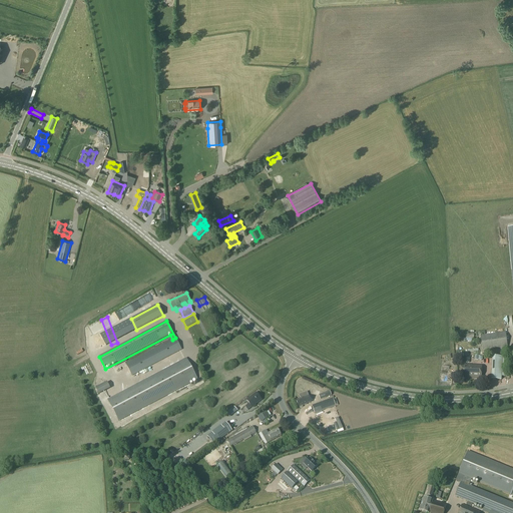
[(496,322),(497,324),(492,325),(493,330),(501,329),(500,321),(496,322)]
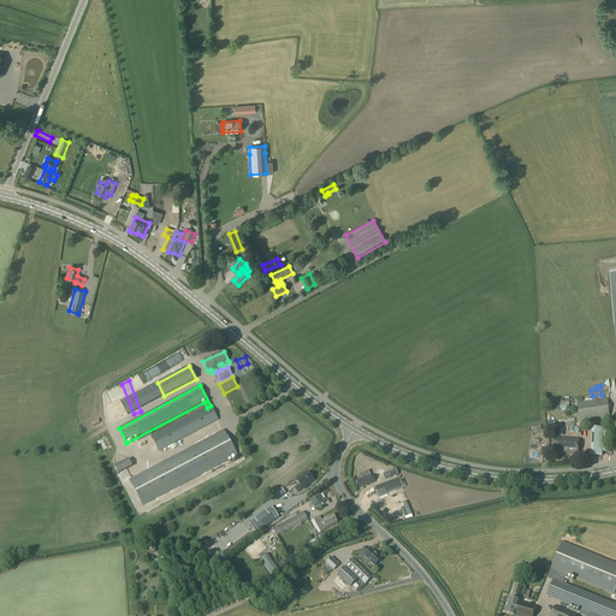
[(143,386),(137,389),(142,403),(147,401),(143,386)]
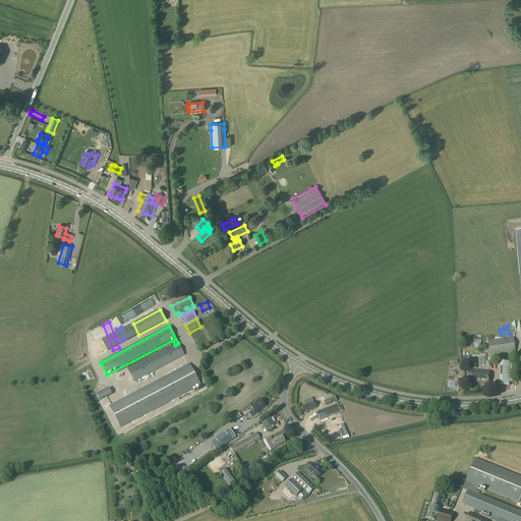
[(102,355),(108,353),(98,328),(91,331),(102,355)]
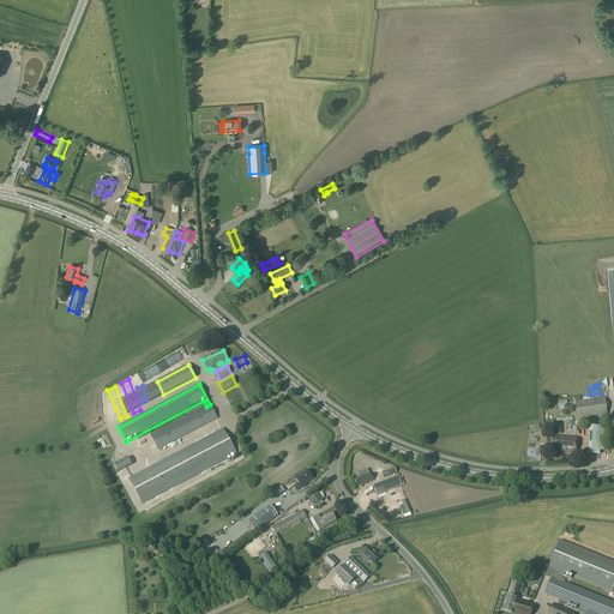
[(565,407),(565,397),(558,398),(558,402),(555,402),(555,407),(565,407)]
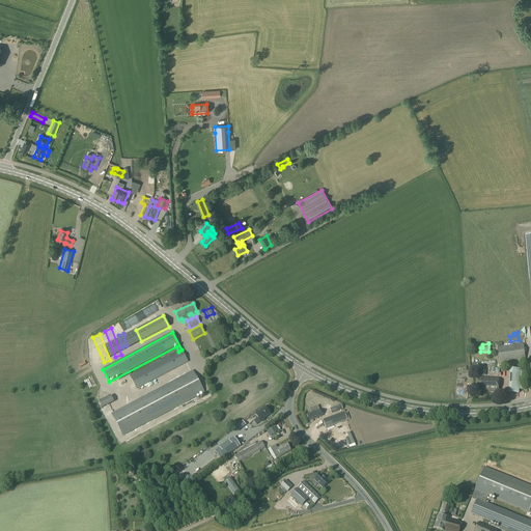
[(499,363),(525,359),(523,343),(497,347),(499,363)]
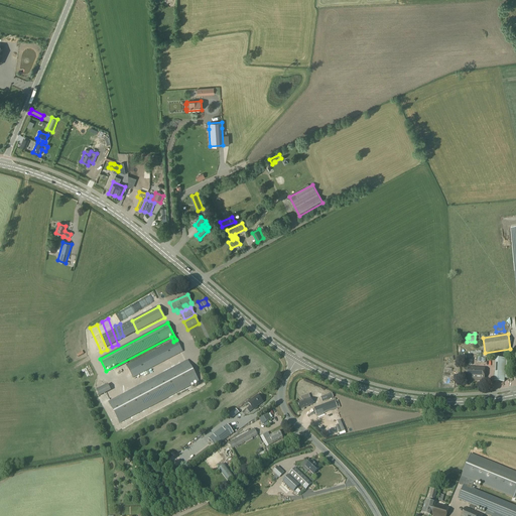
[(183,352),(176,340),(173,342),(126,366),(133,379),(183,352)]
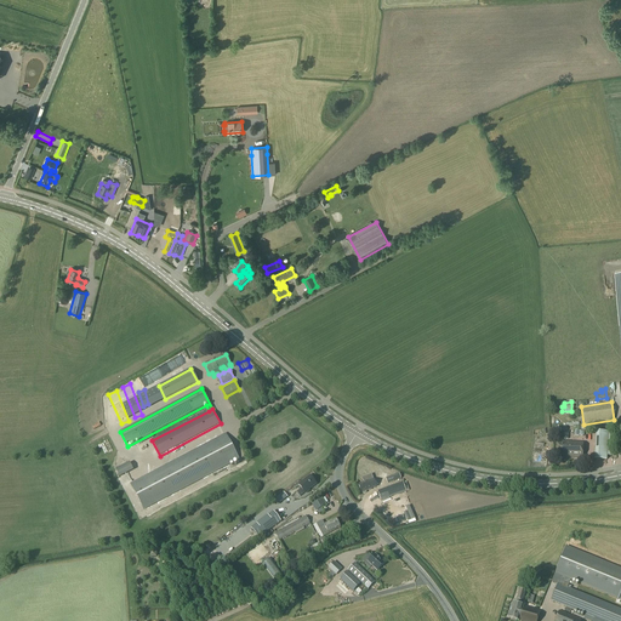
[(596,432),(594,460),(607,460),(607,456),(613,456),(614,432),(608,432),(608,433),(596,432)]
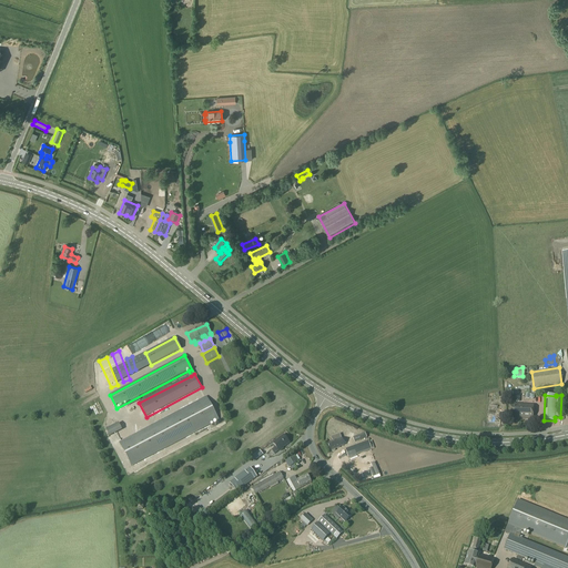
[(132,467),(219,421),(206,397),(120,444),(132,467)]
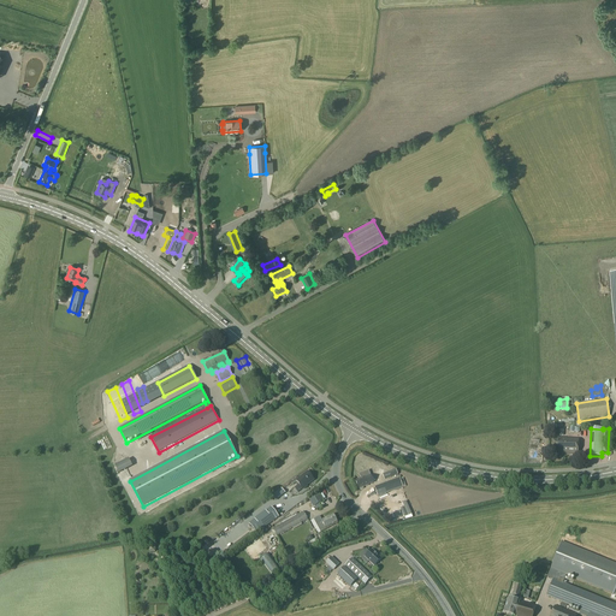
[(578,455),(578,439),(554,438),(552,454),(562,455),(562,454),(578,455)]
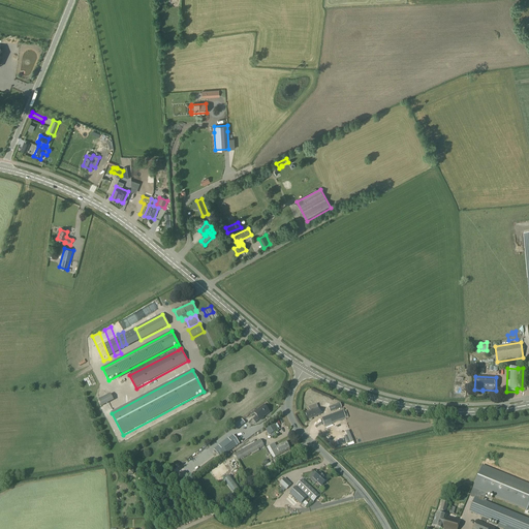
[(114,386),(81,401),(83,406),(95,401),(98,408),(112,402),(107,395),(104,397),(103,395),(115,390),(114,386)]
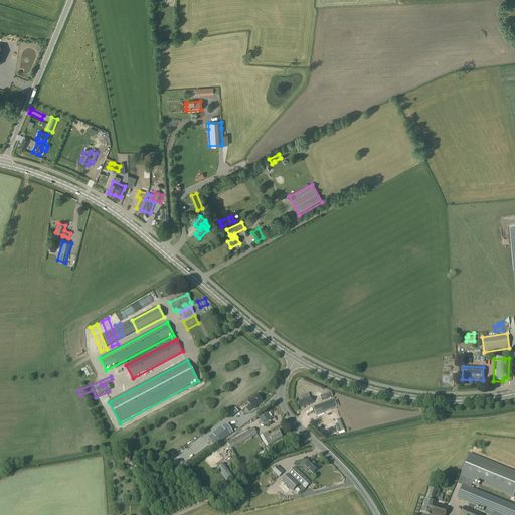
[(321,401),(332,397),(331,393),(320,397),(321,401)]
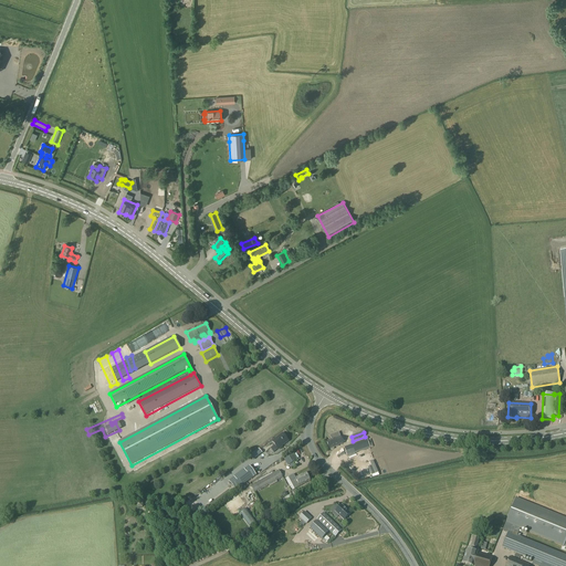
[(332,440),(326,442),(328,450),(329,449),(331,450),(333,450),(334,449),(333,448),(337,447),(337,446),(343,444),(338,433),(329,436),(332,440)]
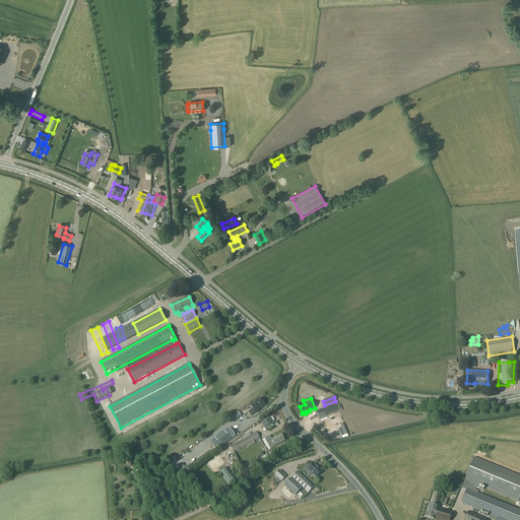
[(255,413),(259,411),(258,410),(264,406),(260,399),(250,406),(255,413)]
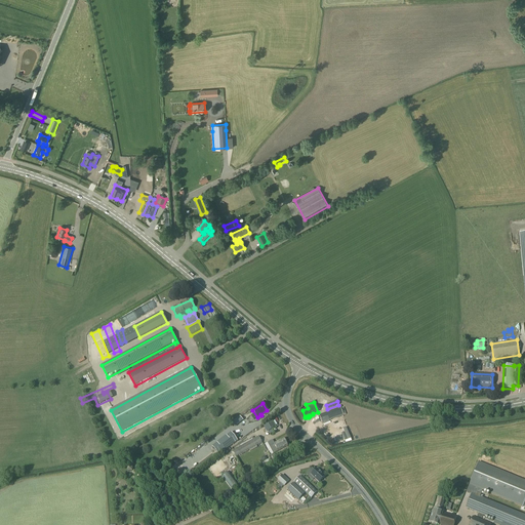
[(340,408),(319,415),(322,423),(346,415),(342,407),(340,408)]
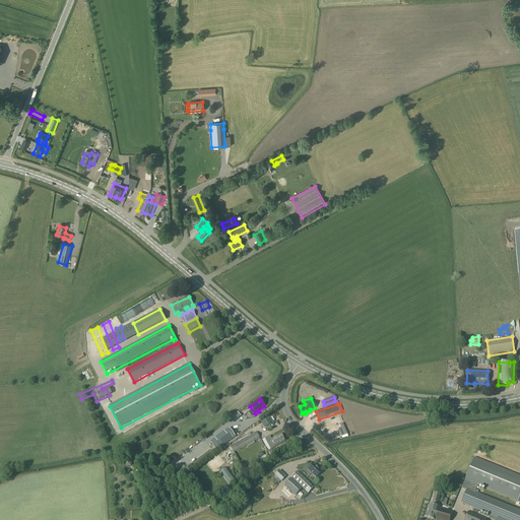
[(267,431),(271,428),(269,426),(272,424),(267,415),(259,420),(264,429),(265,428),(267,431)]
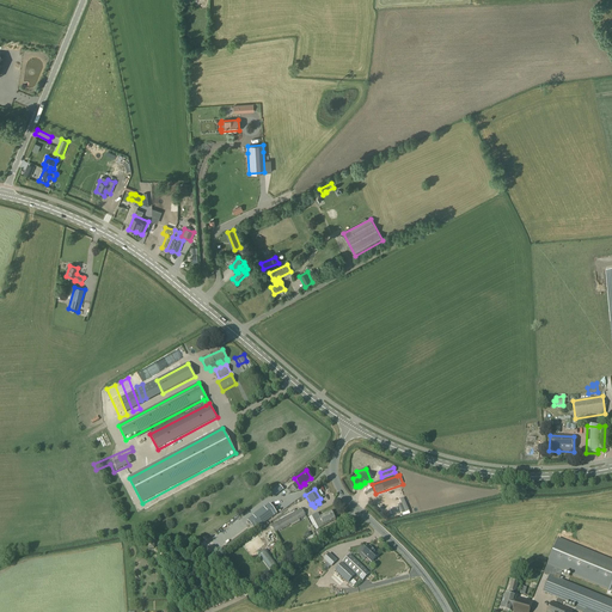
[(257,530),(280,513),(273,503),(250,520),(257,530)]
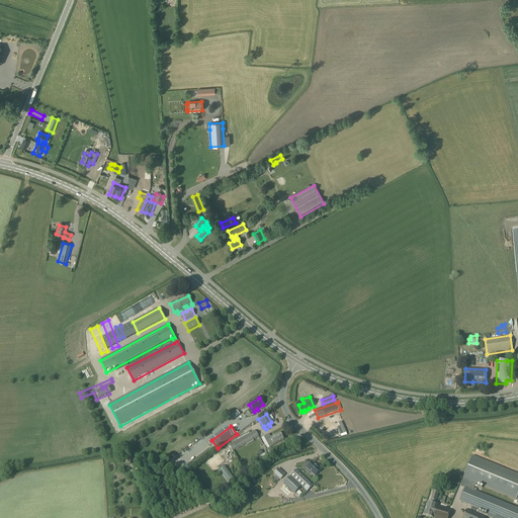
[(229,445),(232,451),(258,437),(255,431),(229,445)]
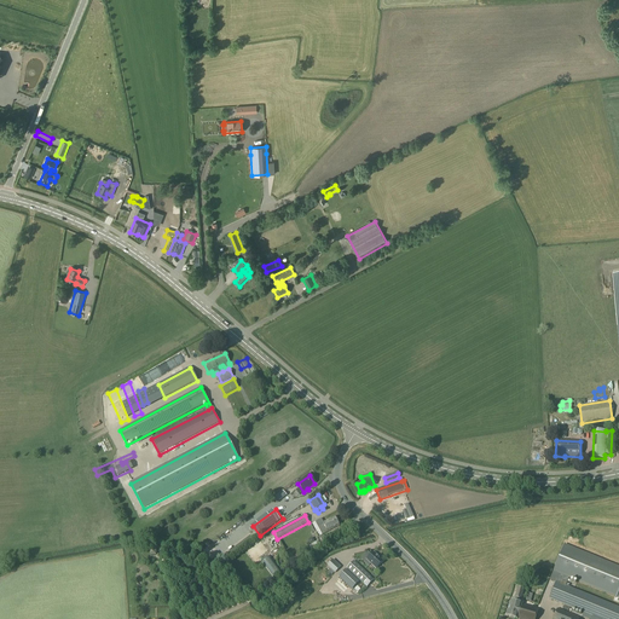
[(314,522),(322,536),(339,526),(339,525),(337,522),(335,518),(323,524),(320,520),(314,522)]
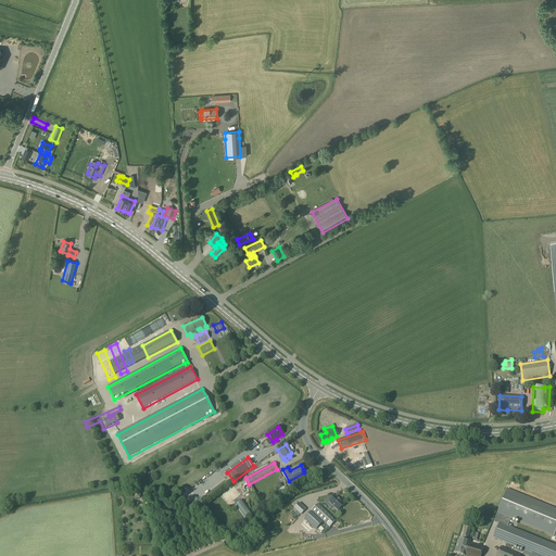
[(555,509),(507,490),(493,522),(497,523),(502,526),(503,523),(507,525),(506,527),(508,528),(510,520),(555,539),(555,509)]
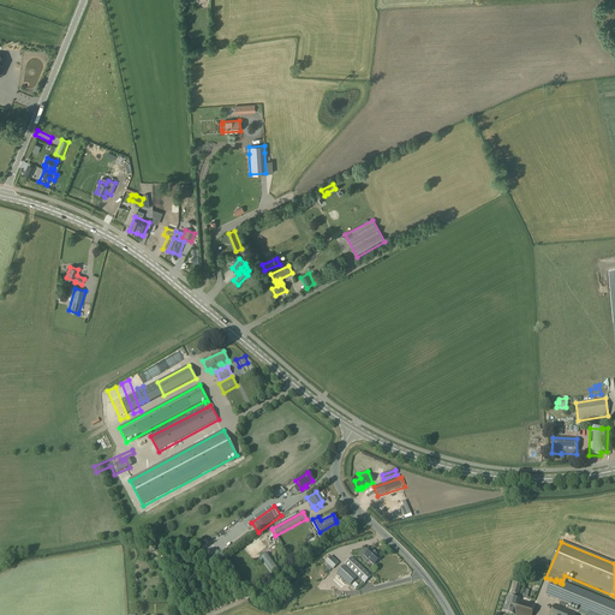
[(371,549),(364,556),(374,566),(381,559),(371,549)]
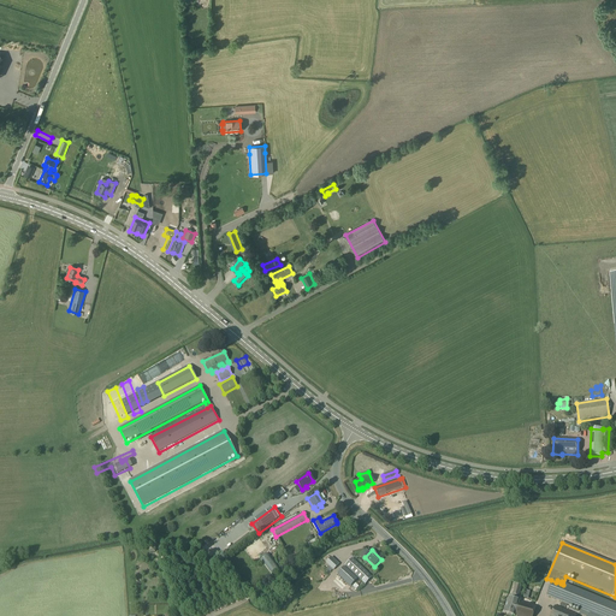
[(261,560),(272,574),(279,568),(268,555),(261,560)]
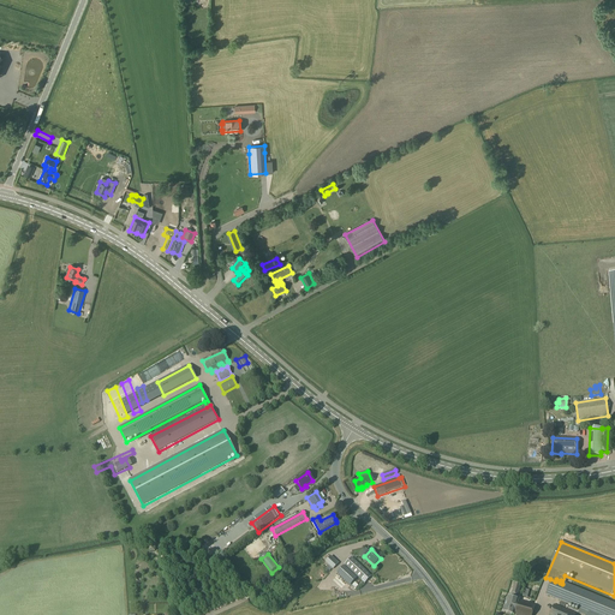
[(332,556),(326,563),(333,571),(339,563),(332,556)]
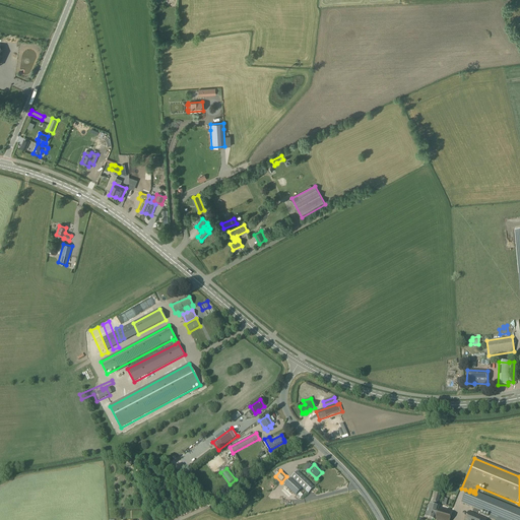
[(298,471),(290,478),(308,494),(314,488),(298,471)]
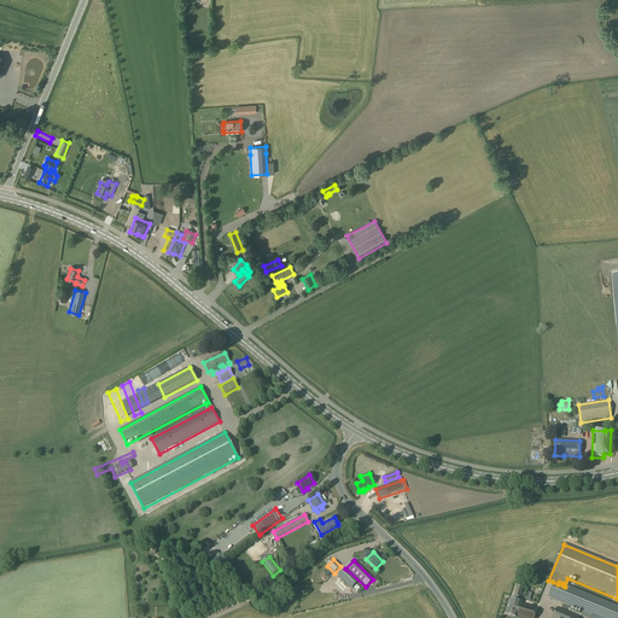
[(345,569),(338,577),(351,589),(359,582),(345,569)]
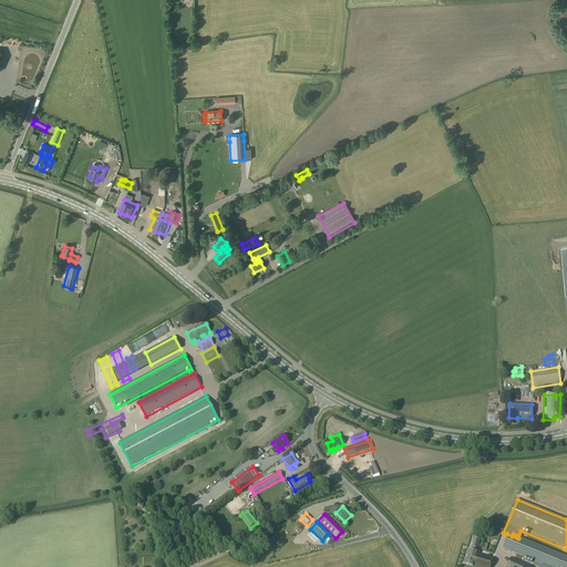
[(507,534),(502,549),(547,566),(566,566),(566,558),(518,538),(516,537),(517,535),(513,534),(512,536),(507,534)]
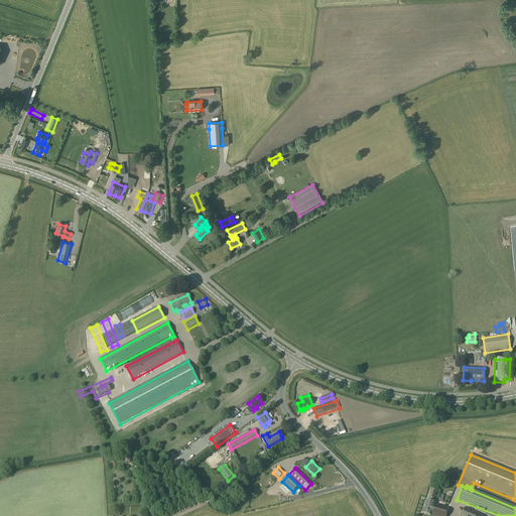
[(431,489),(428,499),(434,501),(436,491),(431,489)]
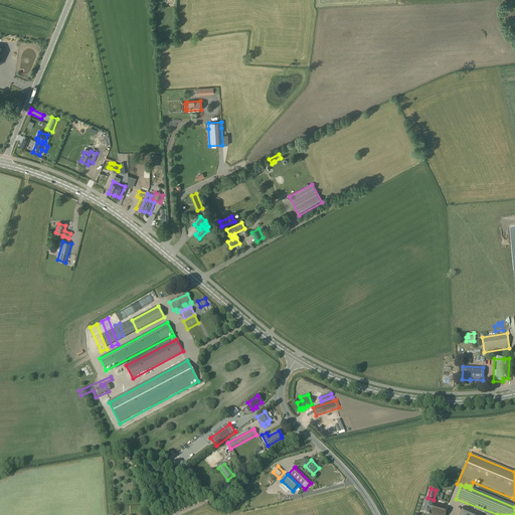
[(424,500),(420,513),(427,514),(445,514),(448,507),(424,500)]
